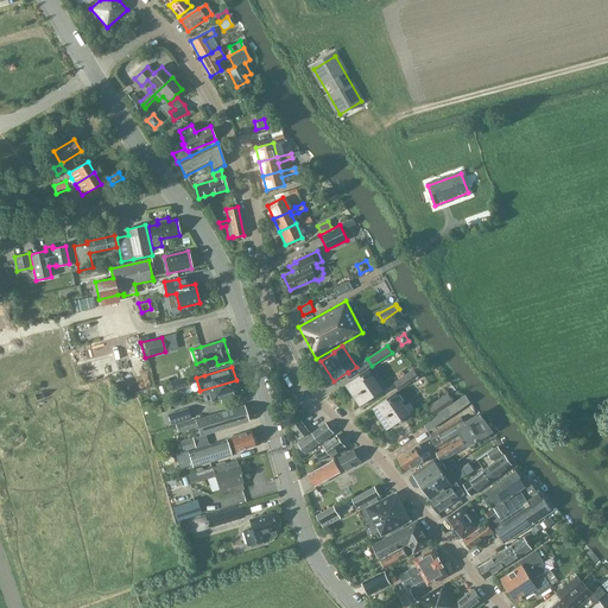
[(369,368),(360,374),(361,375),(347,385),(361,405),(374,396),(375,396),(384,391),(369,368)]
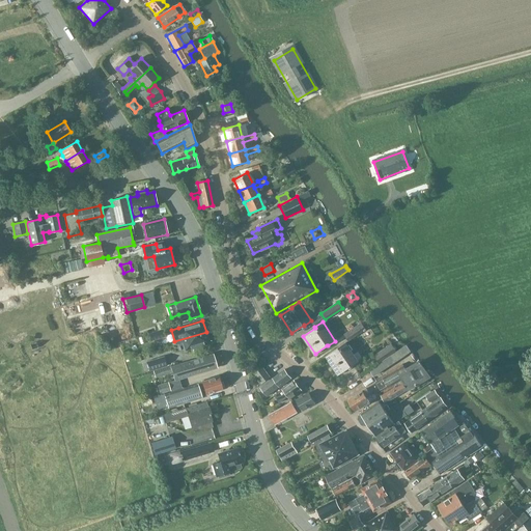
[(364,331),(366,330),(361,322),(344,334),(348,340),(363,330),(364,331)]
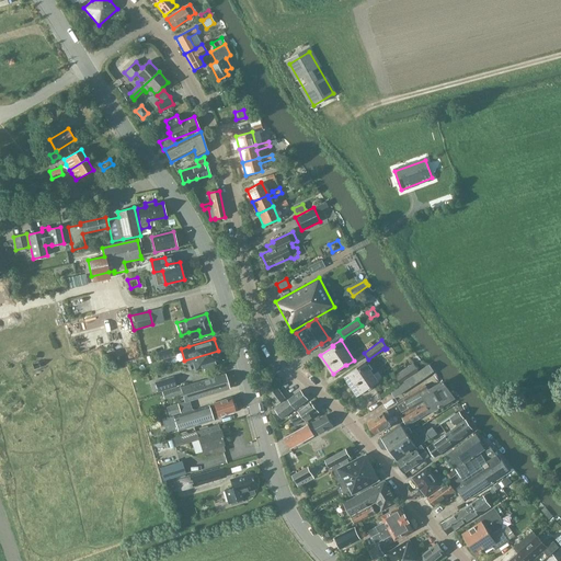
[(159,359),(164,358),(174,355),(172,348),(157,353),(159,359)]
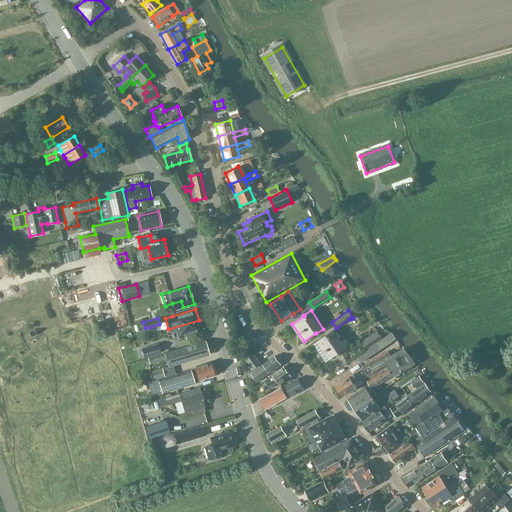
[(199,320),(168,329),(169,332),(176,330),(176,332),(178,338),(202,331),(199,320)]
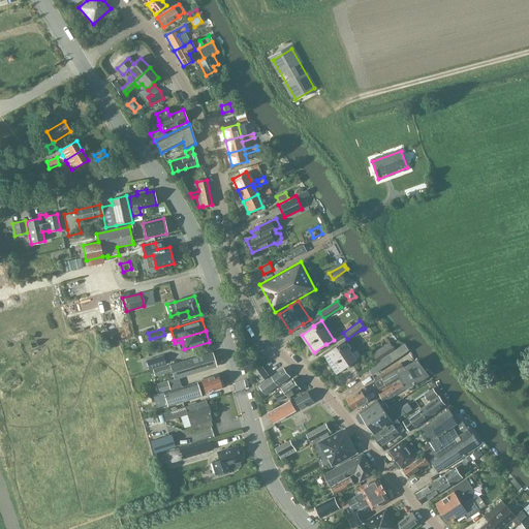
[(350,365),(358,360),(344,341),(337,346),(338,347),(325,355),(337,372),(349,364),(350,365)]
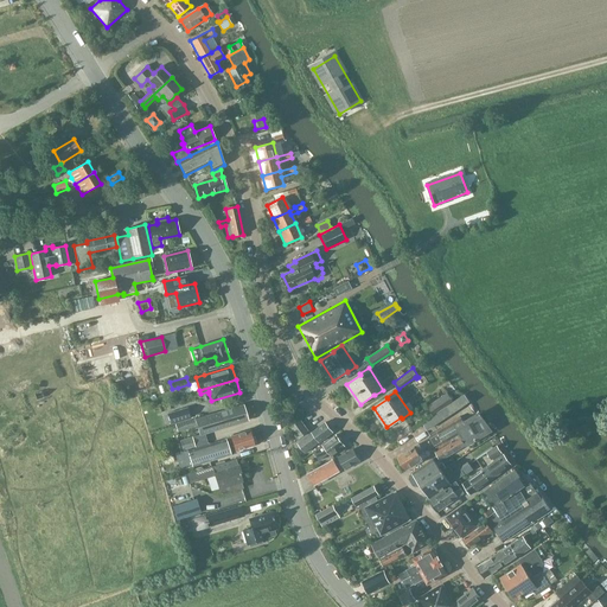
[(433,414),(453,401),(447,393),(427,406),(433,414)]
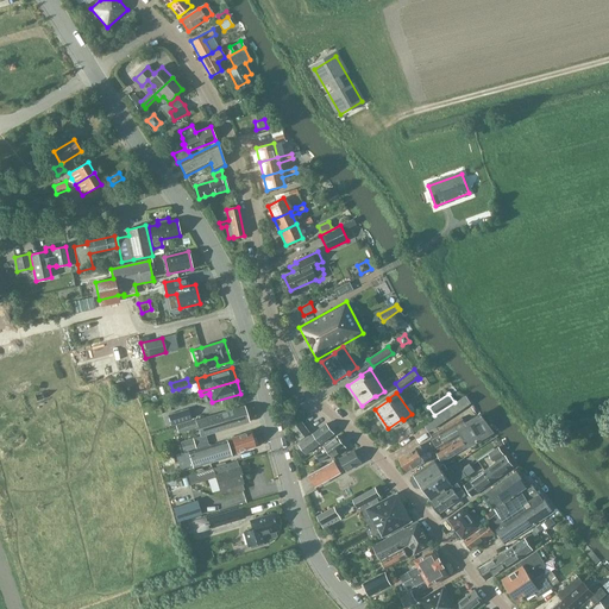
[(434,416),(435,418),(425,426),(427,431),(439,424),(439,425),(471,403),(465,395),(454,402),(434,416)]
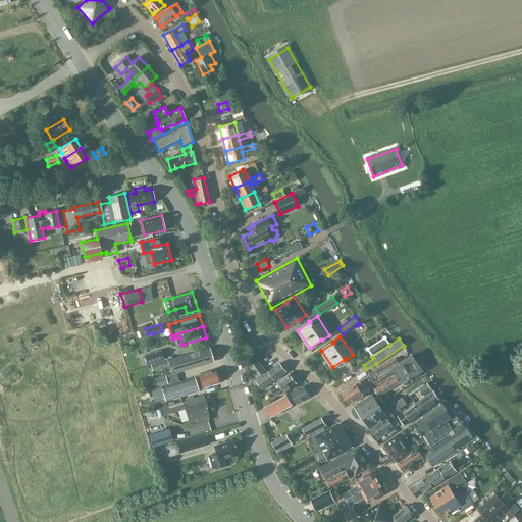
[(168,360),(151,365),(153,371),(169,366),(171,373),(172,374),(165,375),(155,379),(157,386),(167,383),(168,384),(178,381),(176,373),(213,362),(209,349),(168,361),(168,360)]
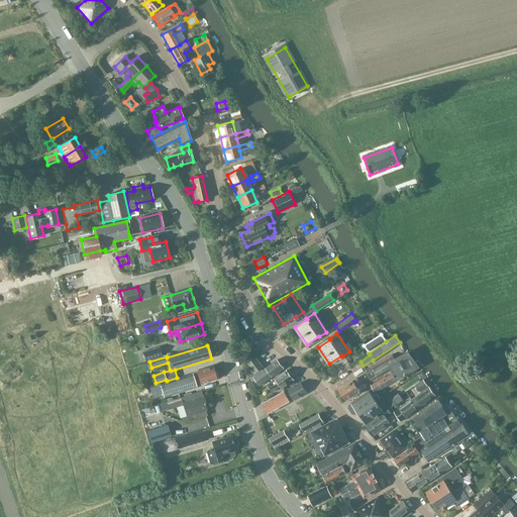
[(160,346),(142,352),(145,362),(163,356),(160,346)]
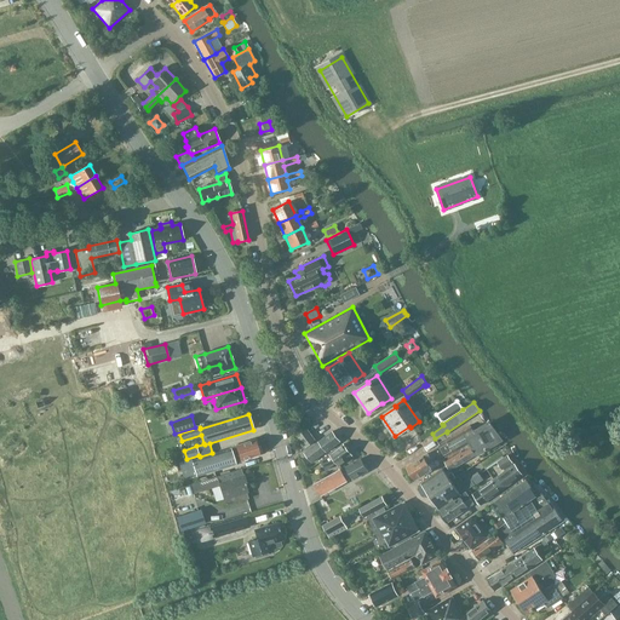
[(476,455),(503,441),(491,423),(475,432),(470,425),(447,438),(447,441),(440,446),(449,460),(471,447),(471,448),(476,455)]
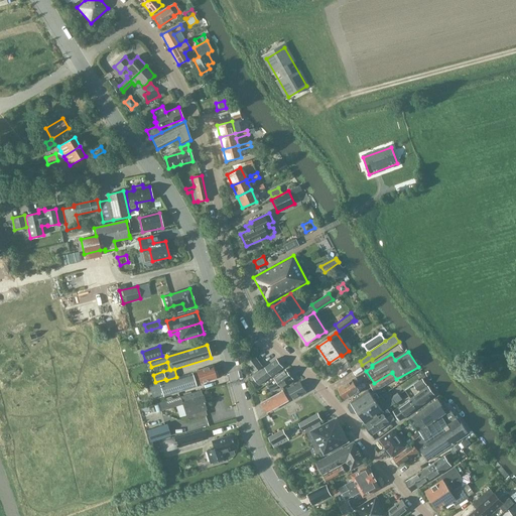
[(251,368),(259,362),(256,358),(248,364),(251,368)]
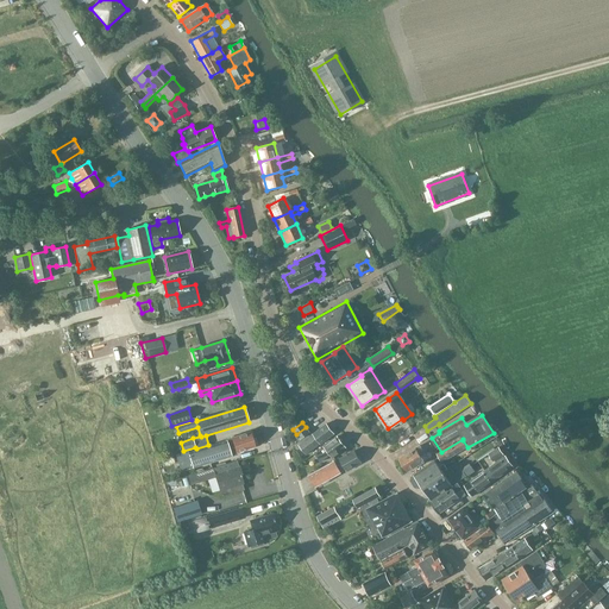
[(321,445),(334,434),(326,424),(299,445),(307,454),(320,444),(321,445)]
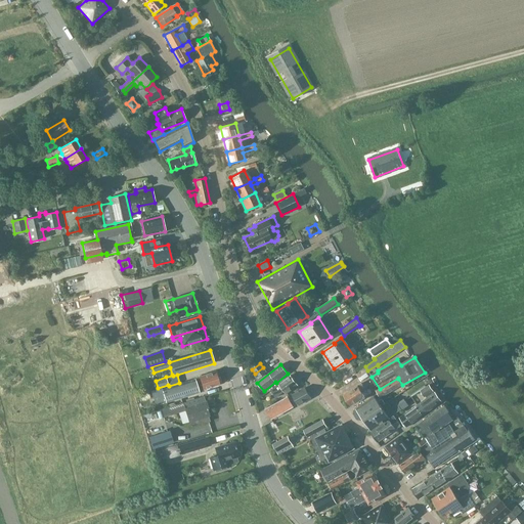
[(263,367),(255,374),(258,378),(266,373),(263,367)]
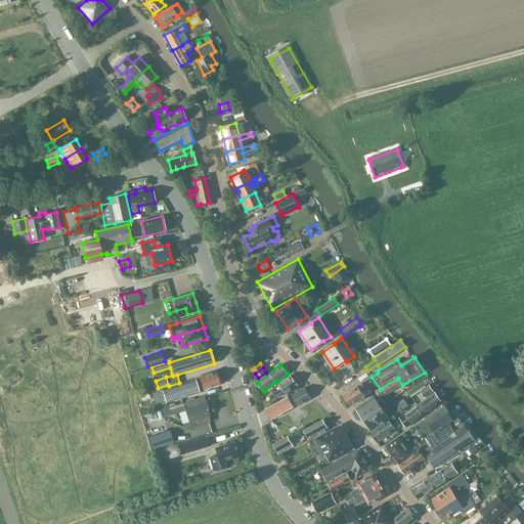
[(162,388),(150,391),(156,405),(166,402),(202,391),(202,390),(219,384),(218,383),(220,383),(218,377),(217,377),(215,372),(194,379),(162,389),(162,388)]
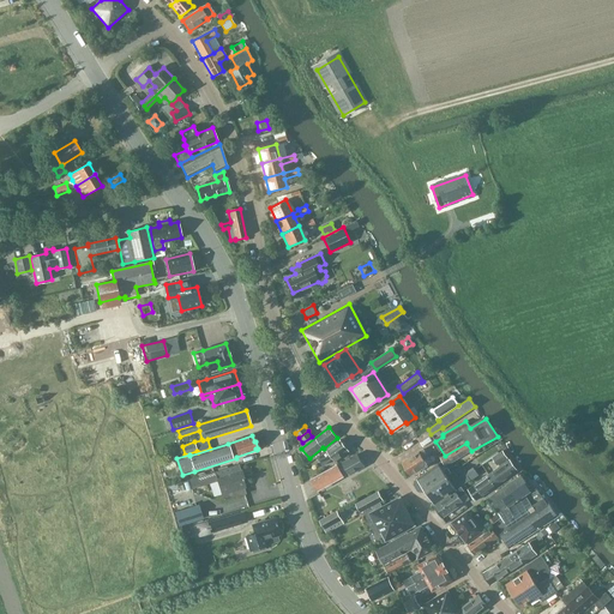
[(341,443),(339,440),(317,457),(324,467),(333,458),(336,462),(348,452),(344,447),(345,445),(343,443),(341,443)]
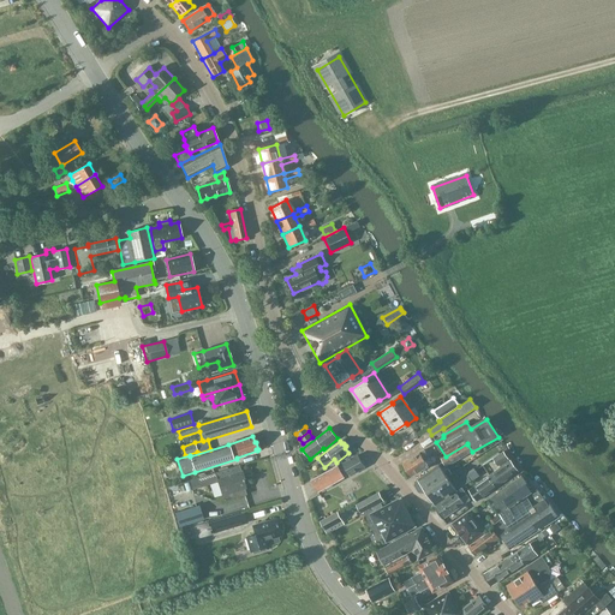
[(441,459),(446,466),(472,452),(467,445),(441,459)]
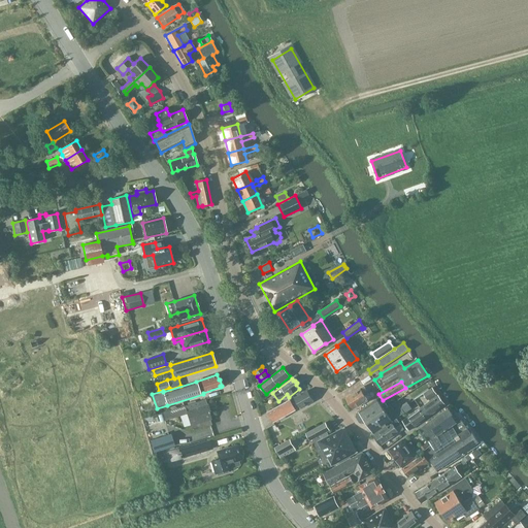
[(353,409),(367,400),(364,395),(367,394),(367,392),(364,387),(345,398),(353,409)]
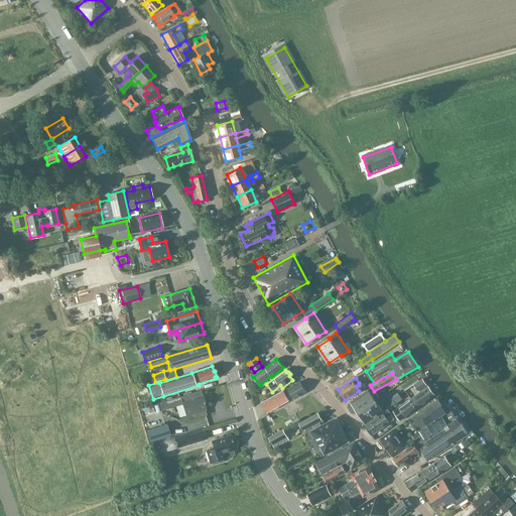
[(422,379),(414,385),(418,390),(426,385),(422,379)]
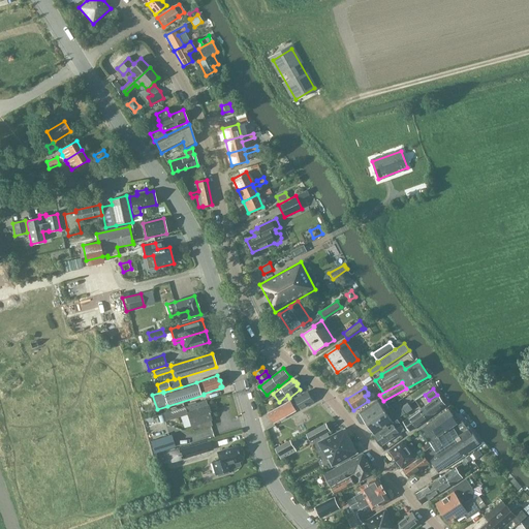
[(301,409),(314,402),(307,392),(269,413),(274,423),(296,410),(293,408),(299,405),(301,409)]
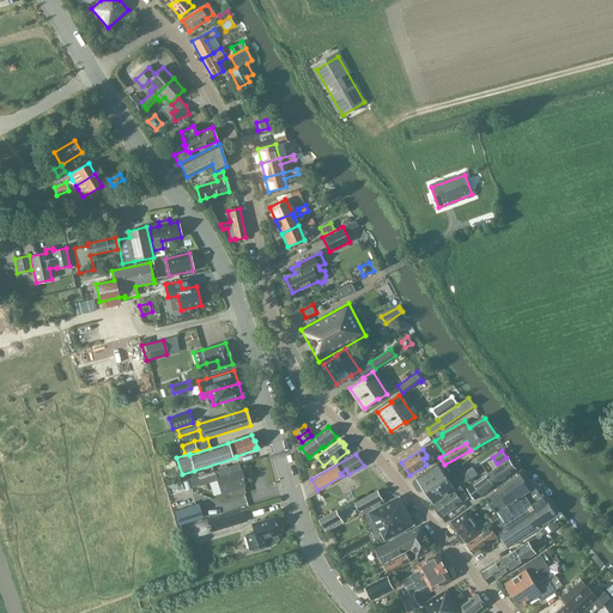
[(487,473),(496,484),(516,469),(508,459),(487,473)]
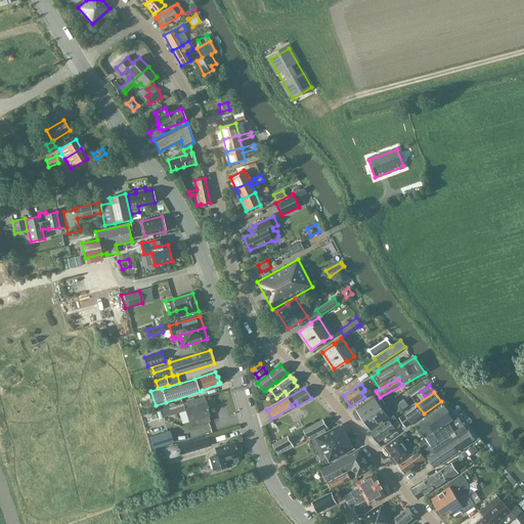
[(361,421),(363,419),(387,402),(387,401),(384,403),(381,399),(378,401),(374,396),(354,409),(353,413),(357,420),(361,421)]
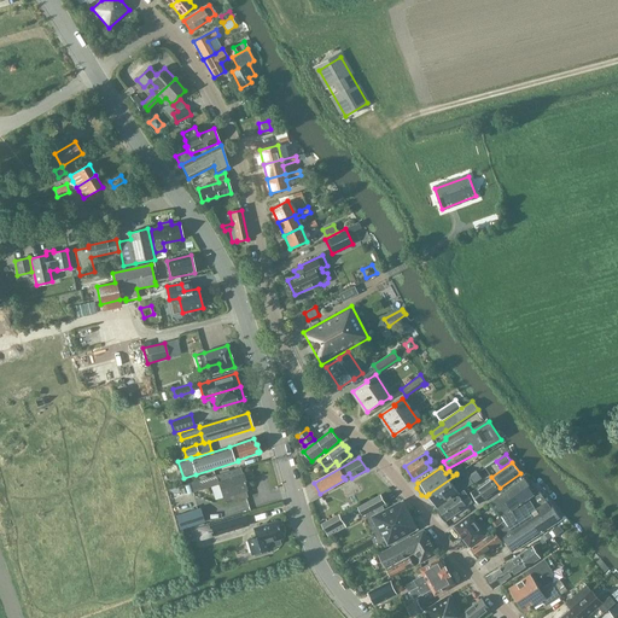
[(220,474),(216,476),(223,499),(225,503),(248,496),(246,491),(246,490),(244,483),(245,483),(243,473),(242,473),(240,468),(229,472),(220,474)]
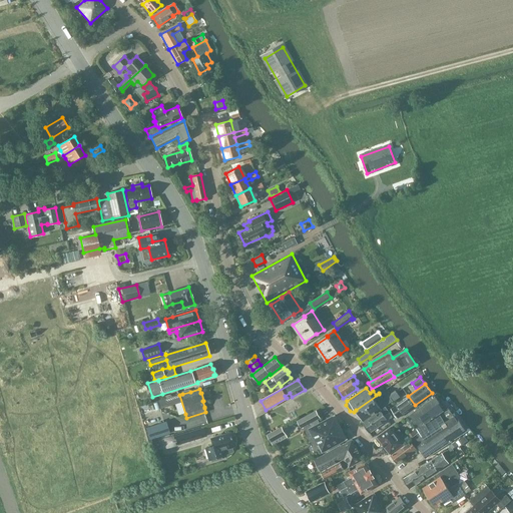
[(397,393),(390,397),(392,400),(392,401),(393,402),(400,398),(397,393)]
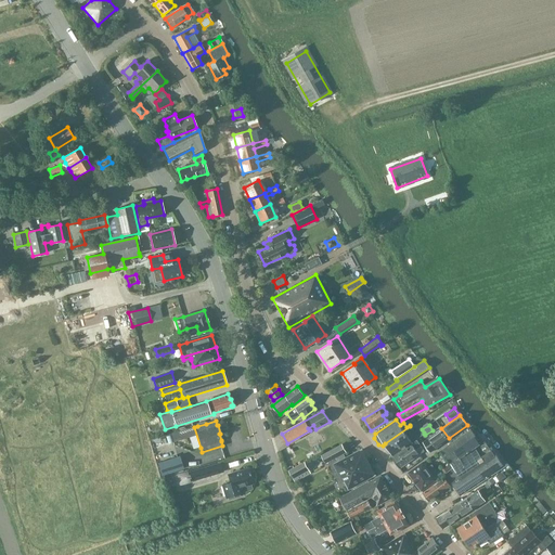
[(424,433),(422,429),(420,427),(414,431),(410,426),(385,443),(394,454),(424,433)]
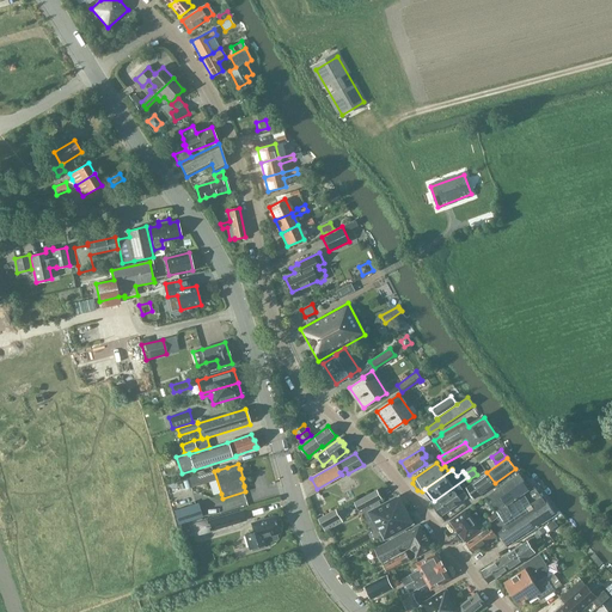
[(473,499),(495,483),(487,472),(466,488),(473,499)]
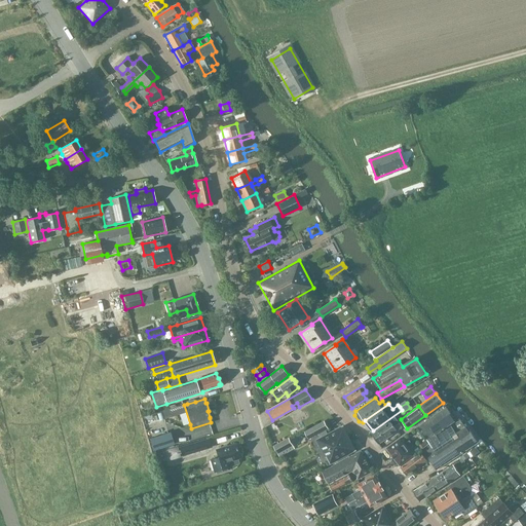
[(429,458),(436,470),(478,443),(466,425),(465,426),(459,417),(455,420),(446,407),(418,426),(425,439),(429,444),(435,452),(428,457),(429,458)]
